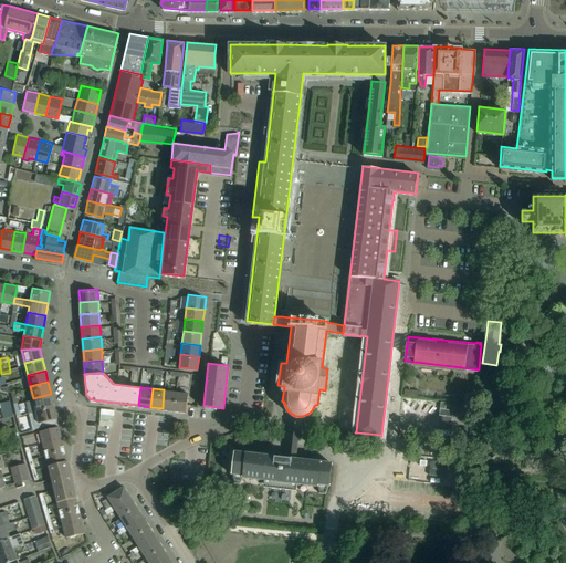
[(164,389),(163,408),(174,409),(176,391),(164,389)]
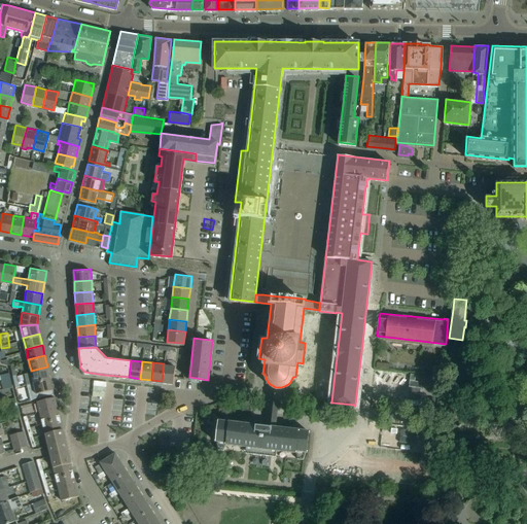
[(164,363),(162,381),(173,382),(174,376),(175,364),(164,363)]
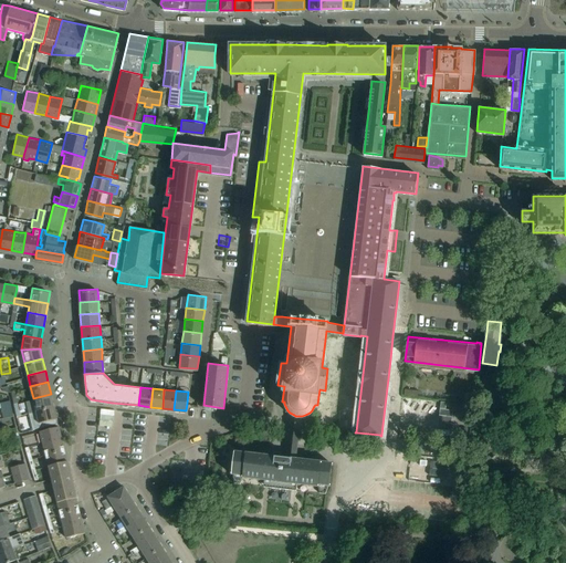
[(33,398),(25,399),(29,412),(35,409),(53,405),(51,394),(33,398)]
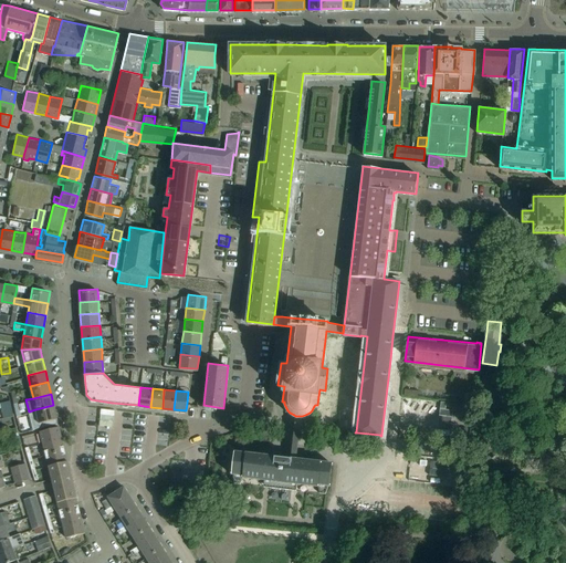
[(0,400),(0,403),(1,410),(3,416),(12,414),(9,398),(0,400)]
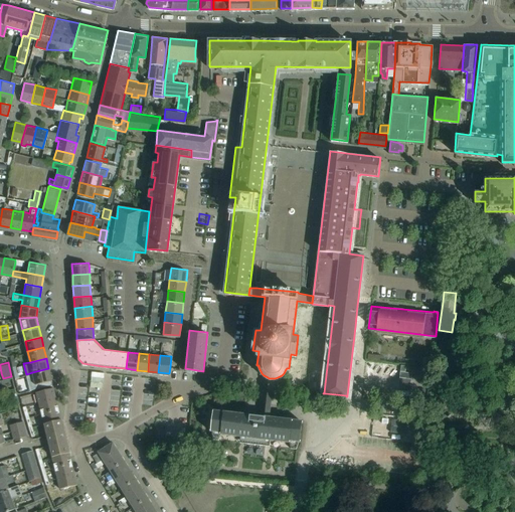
[(48,368),(32,372),(26,374),(29,388),(36,387),(42,385),(41,381),(51,379),(48,368)]
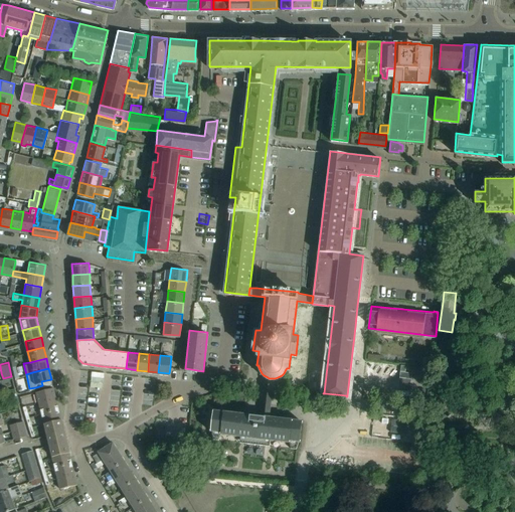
[(265,415),(271,416),(274,387),(275,378),(273,378),(271,378),(269,378),(265,415)]
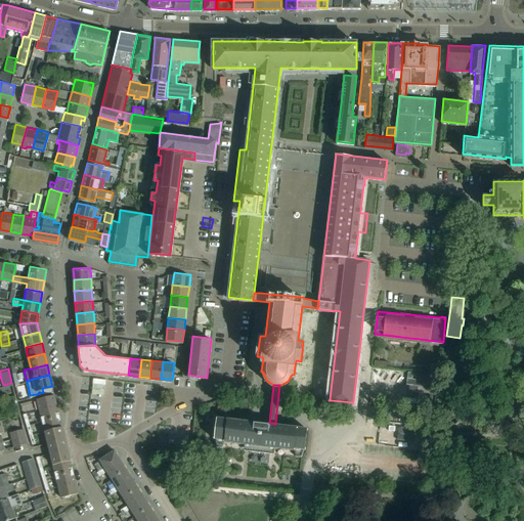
[(39,404),(56,400),(54,393),(44,395),(37,397),(39,404)]
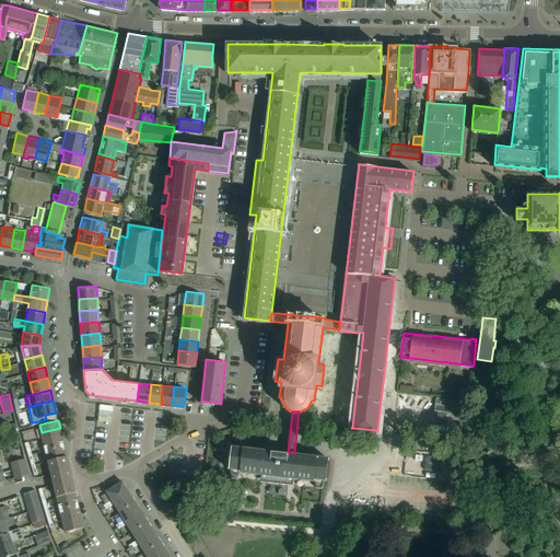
[(44,440),(61,436),(60,428),(42,432),(44,440)]
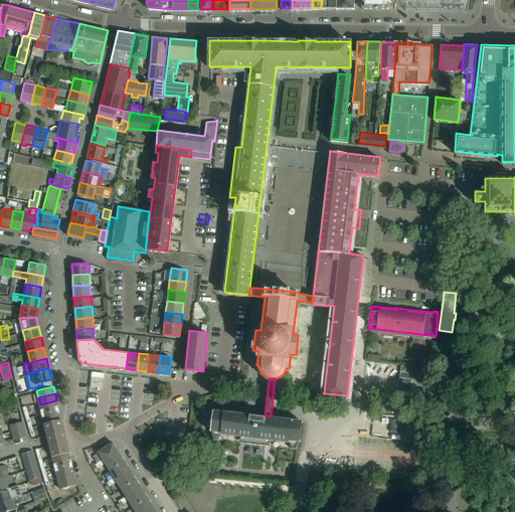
[(41,411),(58,407),(56,400),(40,404),(41,411)]
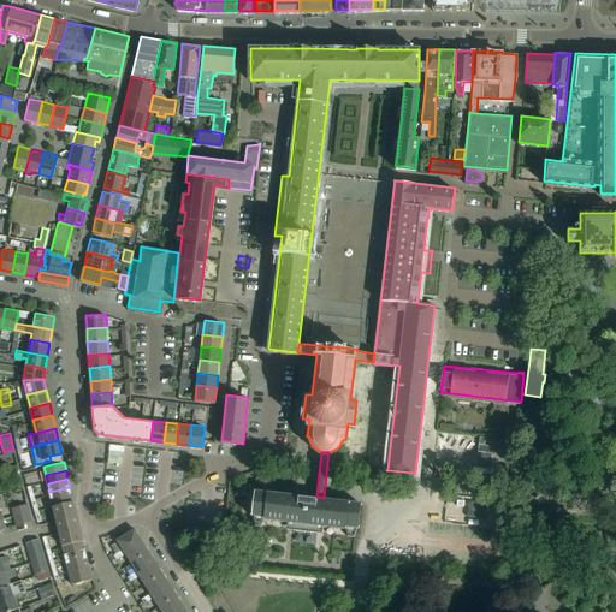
[(77,520),(76,514),(77,512),(70,487),(49,492),(55,517),(57,518),(58,523),(59,528),(60,530),(59,530),(64,551),(84,546),(81,528),(78,524),(77,520)]
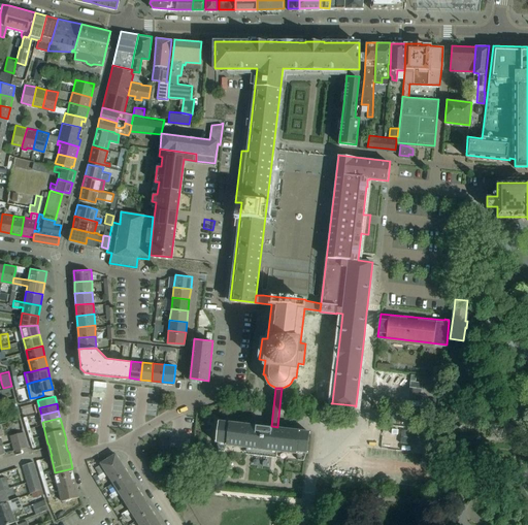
[(306,451),(308,430),(277,427),(271,426),(260,425),(218,420),(218,421),(219,421),(217,439),(216,439),(216,440),(218,440),(217,443),(219,449),(224,449),(226,444),(252,447),(253,453),(269,455),(272,449),(296,452),(298,458),(303,459),(305,453),(305,451),(306,451)]
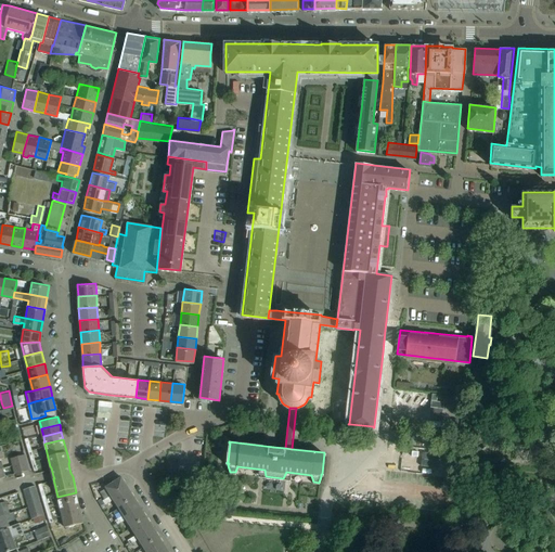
[(17,454),(22,470),(28,467),(25,453),(17,454)]
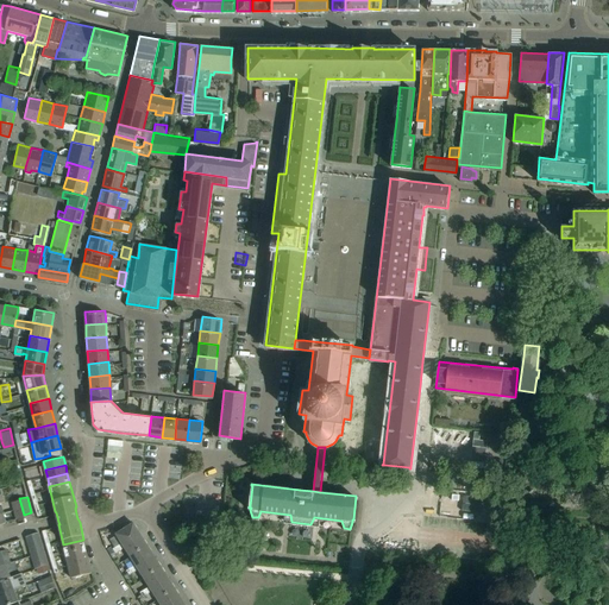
[(17,516),(24,515),(19,498),(12,500),(17,516)]
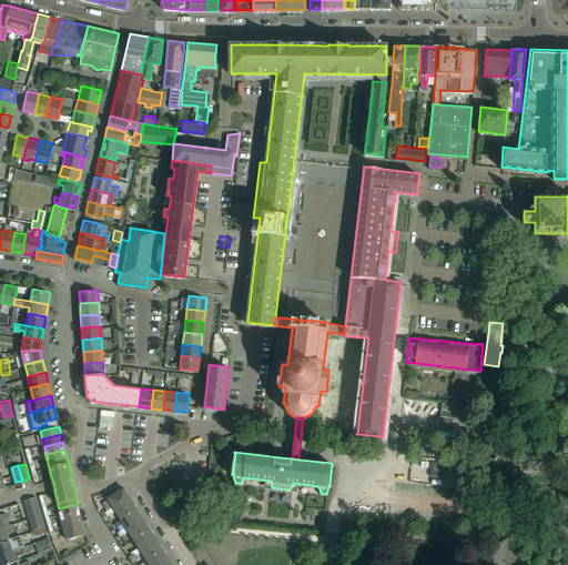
[(113,505),(104,510),(107,512),(130,497),(124,486),(114,493),(108,496),(113,505)]
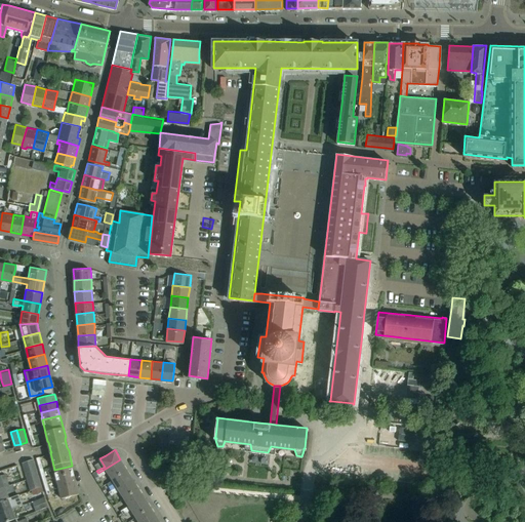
[(41,484),(38,473),(36,467),(33,457),(22,460),(31,488),(41,484)]
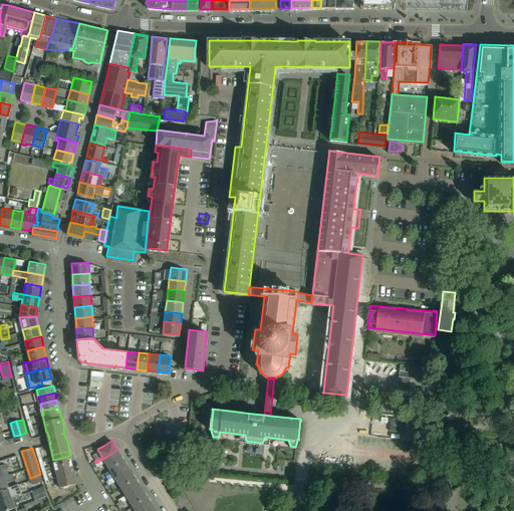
[(117,450),(96,463),(97,465),(104,461),(109,468),(123,459),(117,450)]
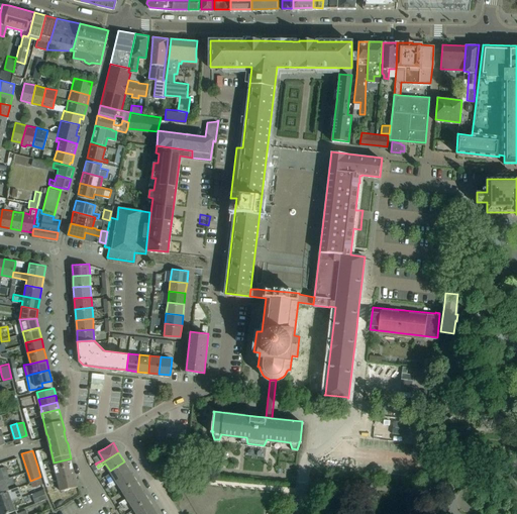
[(56,471),(73,467),(71,458),(54,463),(56,471)]
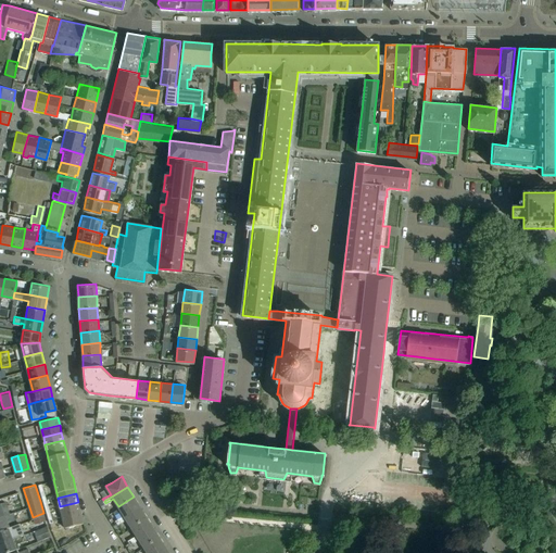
[(116,522),(140,506),(134,497),(118,506),(123,514),(115,519),(116,522)]
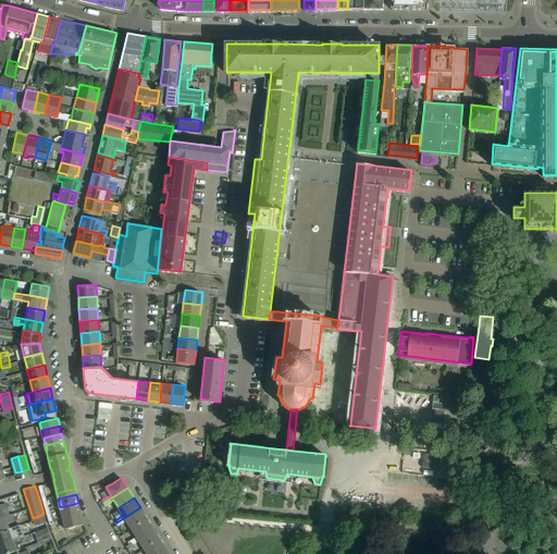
[(13,512),(10,513),(8,506),(5,501),(0,502),(0,529),(9,527),(17,524),(13,512)]
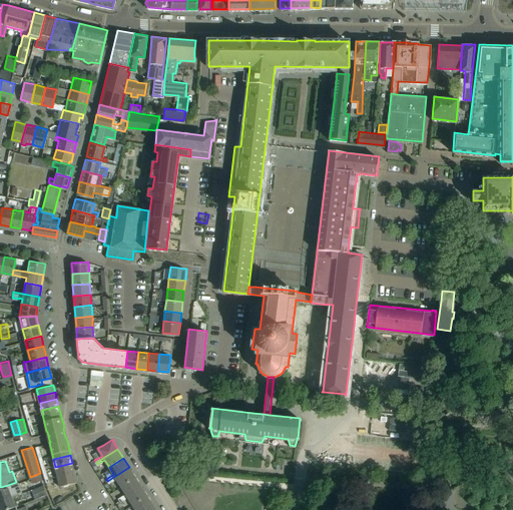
[(57,476),(74,472),(72,463),(55,467),(57,476)]
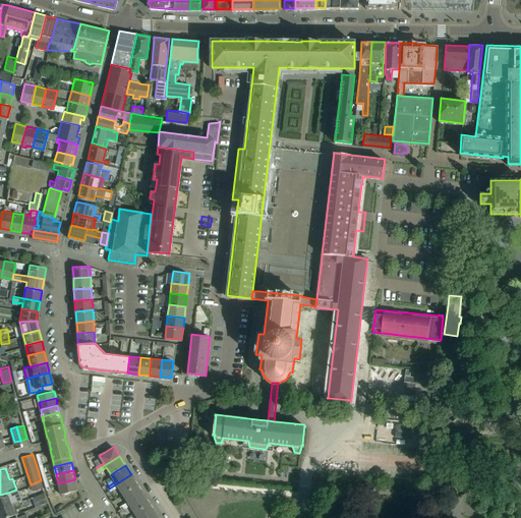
[(122,493),(137,483),(131,474),(109,488),(110,490),(118,485),(122,493)]
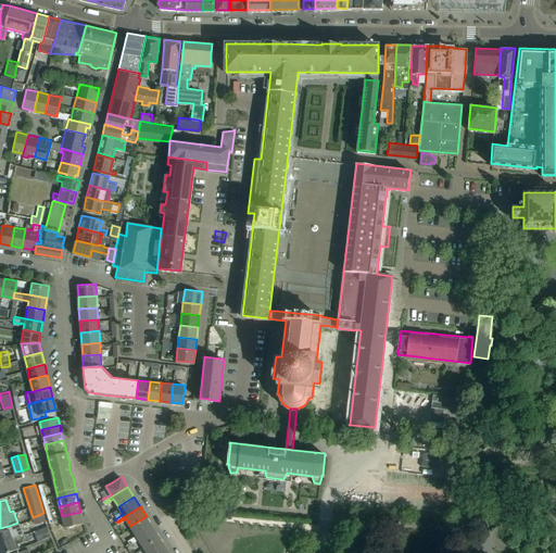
[(80,512),(62,516),(64,526),(83,522),(80,512)]
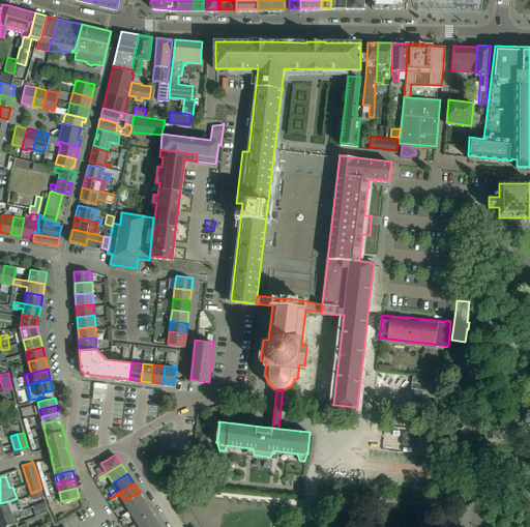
[(123,516),(145,501),(140,492),(124,501),(129,508),(121,514),(123,516)]
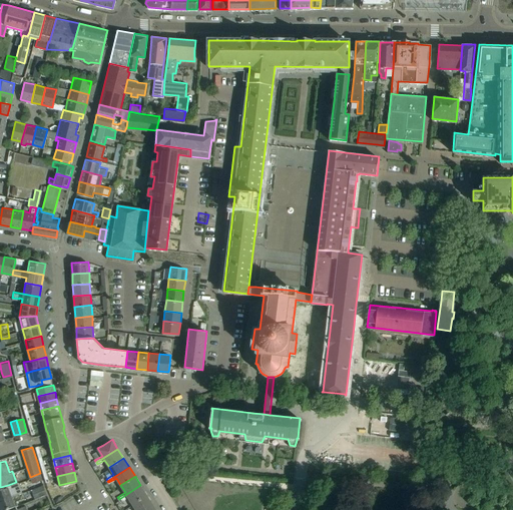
[(0,498),(22,491),(19,481),(16,482),(8,485),(0,487),(0,498)]
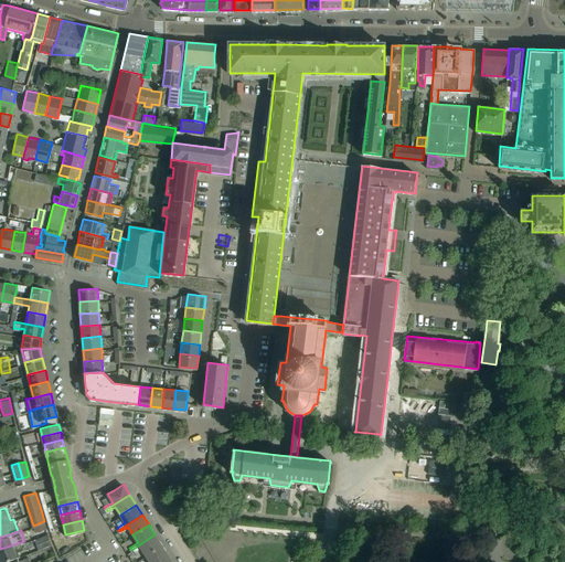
[(146,554),(161,544),(155,534),(131,550),(132,552),(140,547),(146,554)]
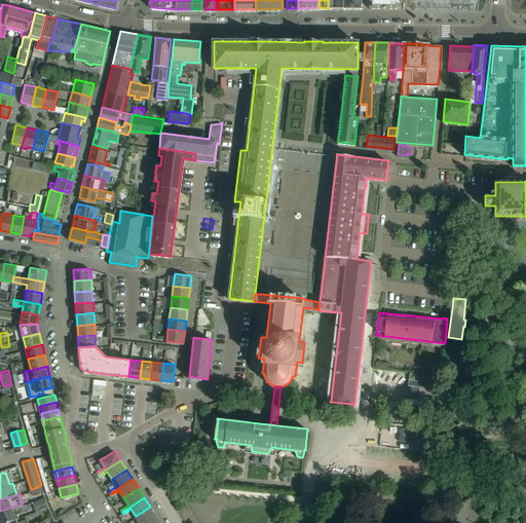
[(45,500),(34,505),(36,510),(47,505),(45,500)]
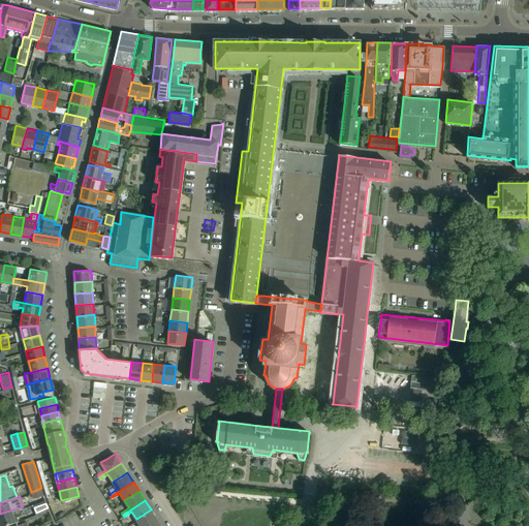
[(0,514),(0,525),(1,525),(16,520),(19,520),(17,516),(25,513),(23,506),(0,514)]
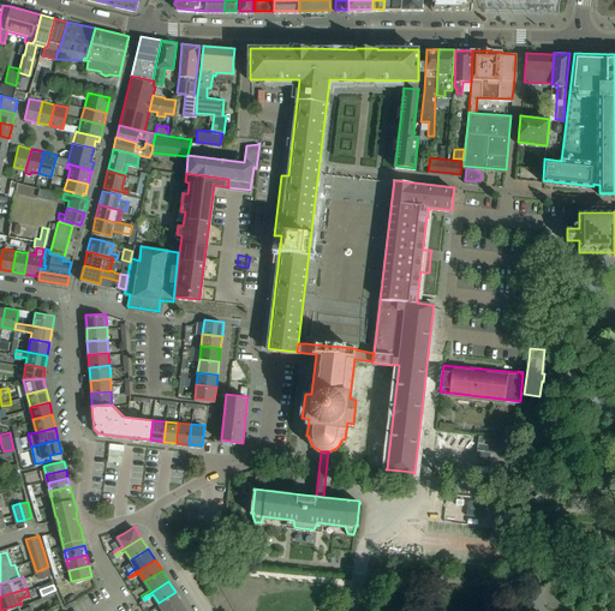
[(169,610),(183,603),(175,592),(159,603),(163,610),(169,610)]
